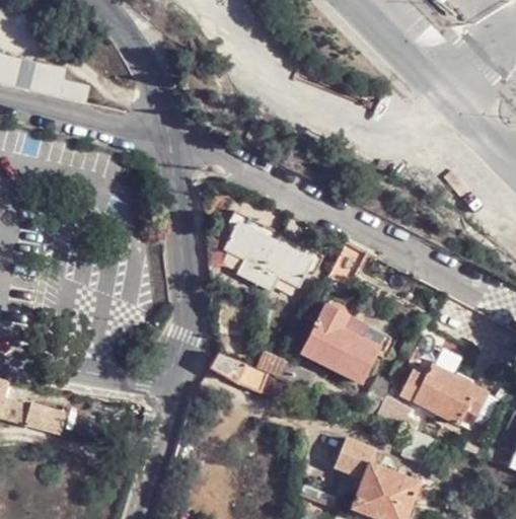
[(0,87),(83,106),(87,86),(61,80),(63,70),(0,56),(0,87)]
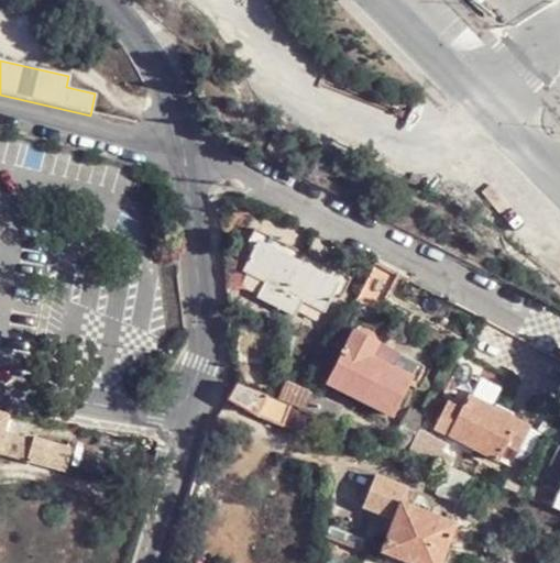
[(265,279),(303,299),(325,310),(339,283),(257,242),(244,269),(265,279)]
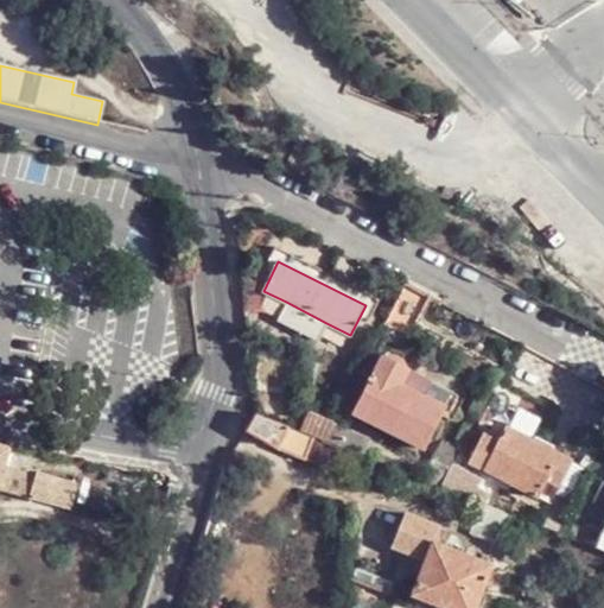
[(428,296),(401,283),(382,320),(408,334),(428,296)]
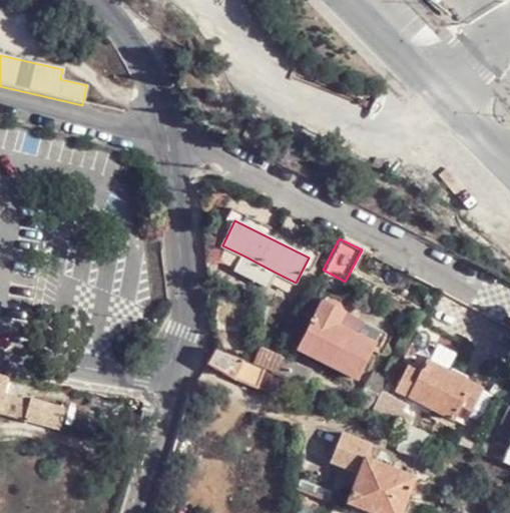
[(268,286),(276,273),(241,254),(234,269),(268,286)]
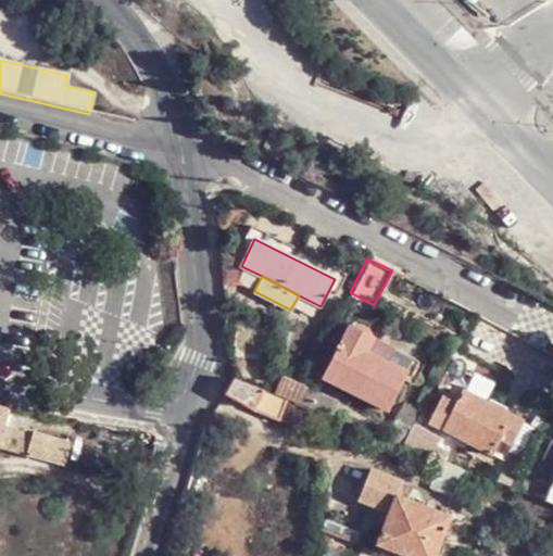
[(172,306),(161,307),(163,324),(173,323),(172,306)]
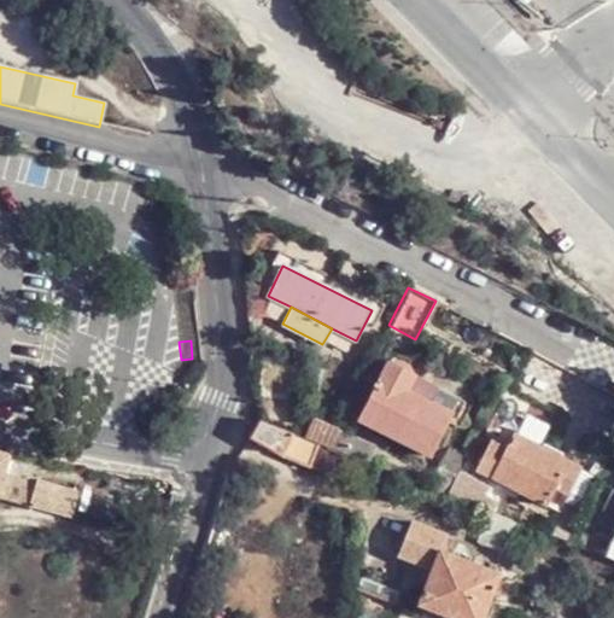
[(431,454),(452,412),(407,386),(415,373),(389,359),(360,415),(431,454)]
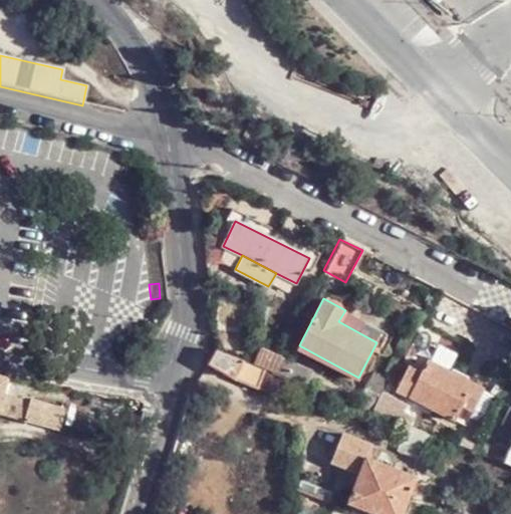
[(338,321),(376,342),(382,330),(345,310),(338,321)]
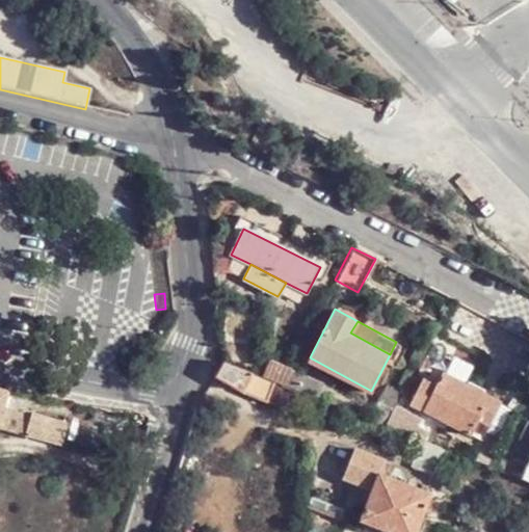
[(275,382),(223,363),(214,377),(235,389),(267,402),(275,382)]
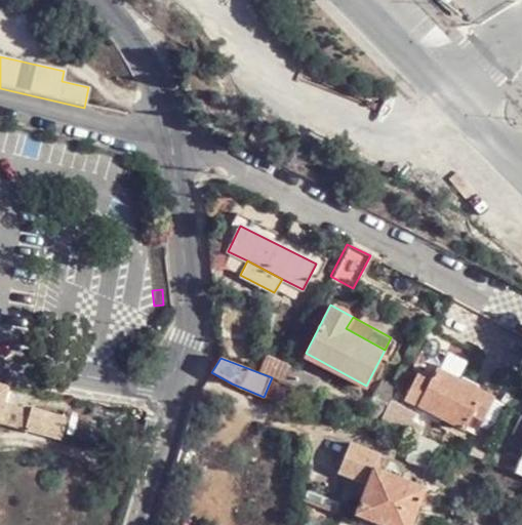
[(473,409),(481,392),(435,366),(429,377),(418,398),(416,402),(463,427),(473,409)]
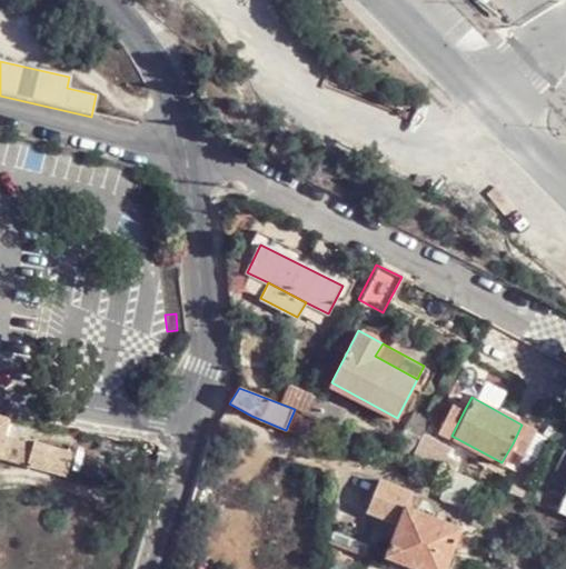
[(318,418),(343,428),(349,413),(324,402),(318,418)]
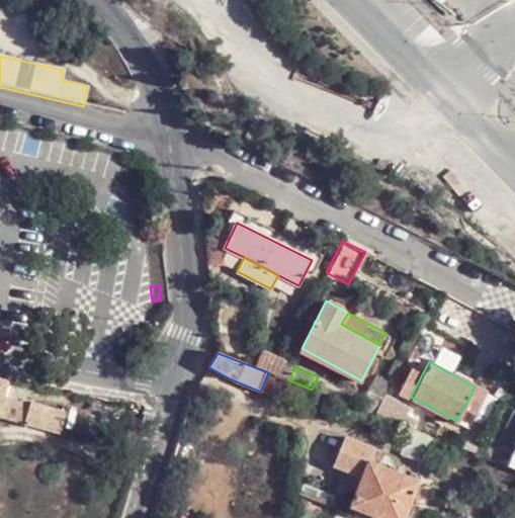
[(413,393),(423,372),(414,367),(404,387),(413,393)]
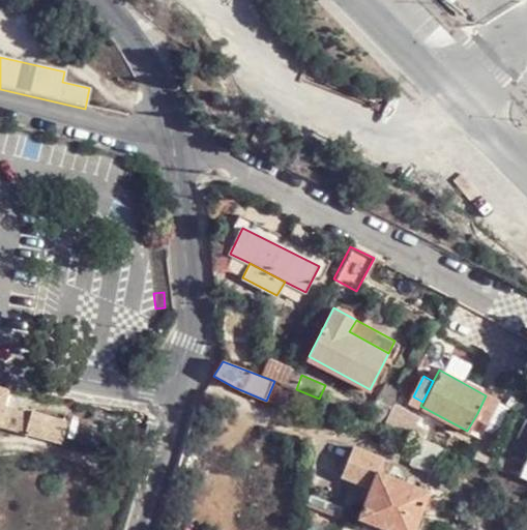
[(502,404),(486,395),(477,413),(492,422),(502,404)]
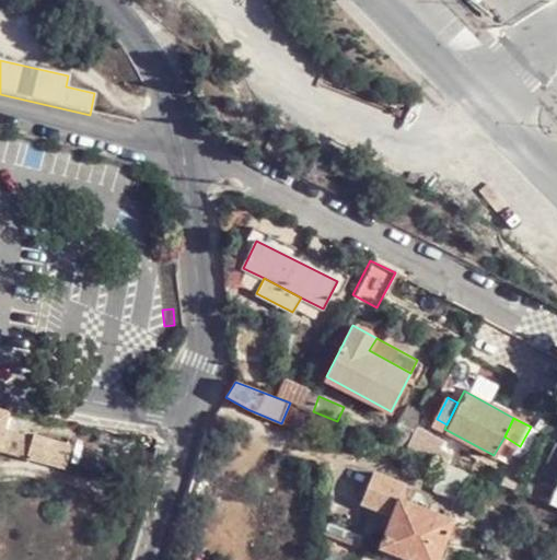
[(390,442),(403,446),(412,429),(398,422),(390,442)]
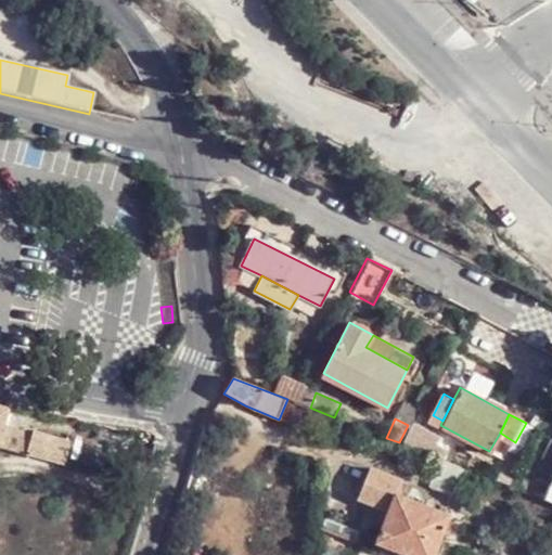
[(437,431),(412,420),(408,425),(399,442),(425,453),(437,431)]
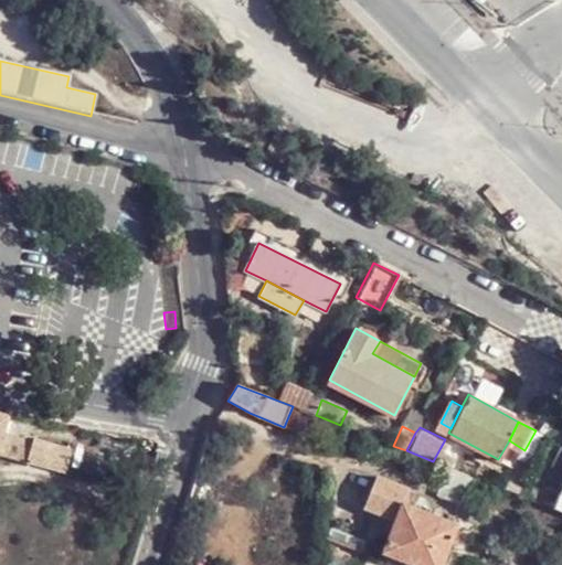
[(8,461),(61,476),(66,451),(32,441),(29,450),(11,447),(8,461)]
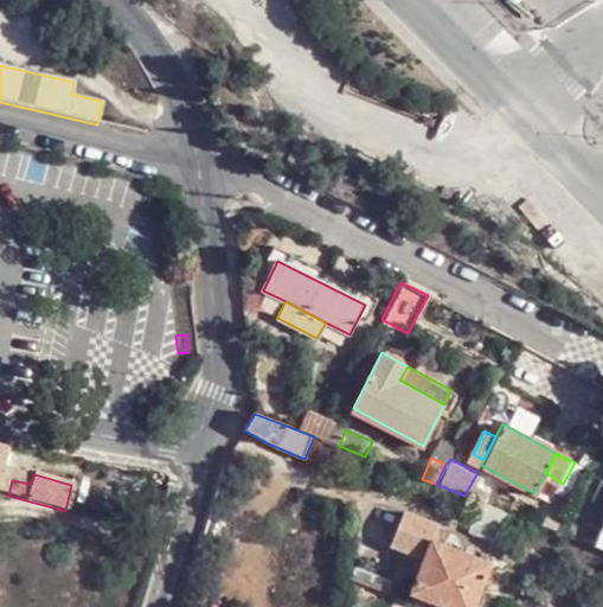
[(0,493),(8,496),(12,480),(0,477),(0,493)]
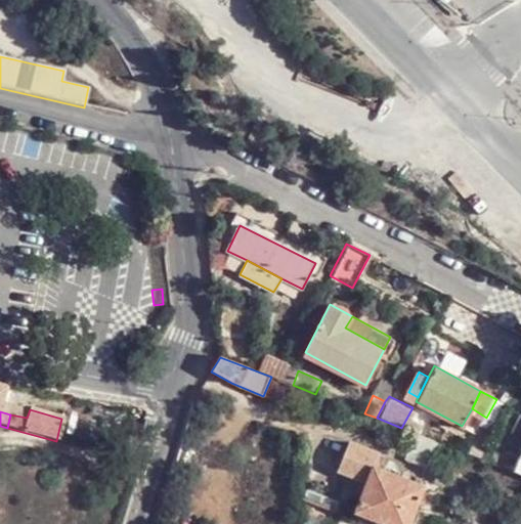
[(519,446),(520,442),(520,412),(506,439),(519,446)]
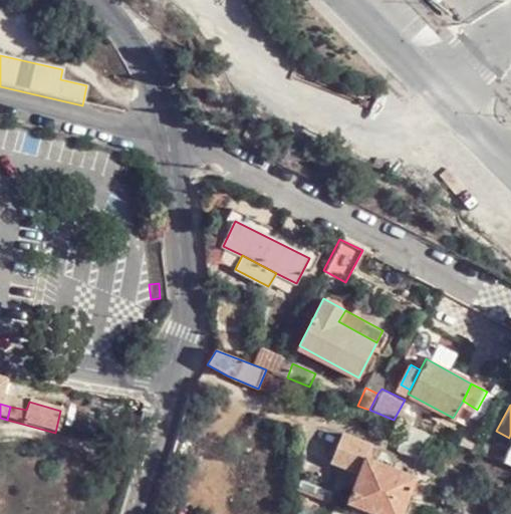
[(467,448),(473,438),(462,432),(455,444),(467,448)]
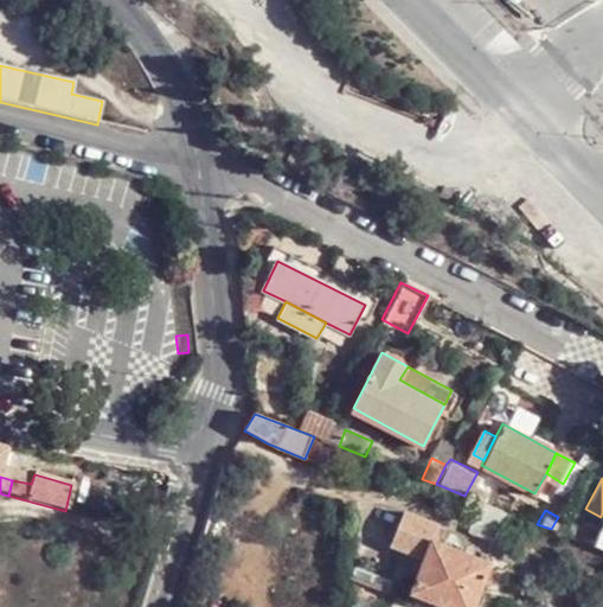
[(451,606),(475,606),(492,562),(435,537),(441,525),(405,511),(392,543),(424,557),(411,592),(451,606)]
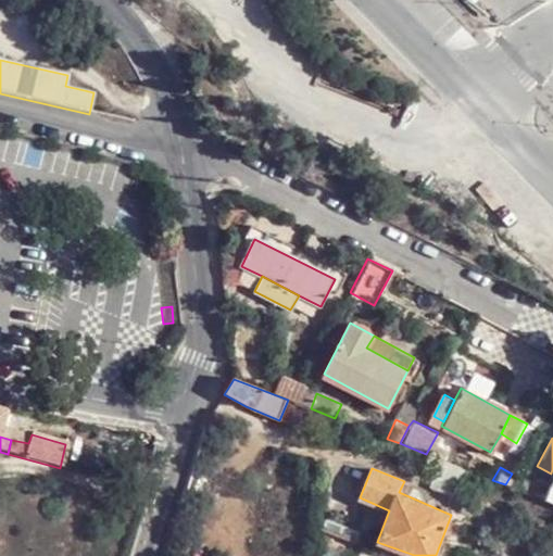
[(528,481),(512,474),(505,484),(522,491),(528,481)]
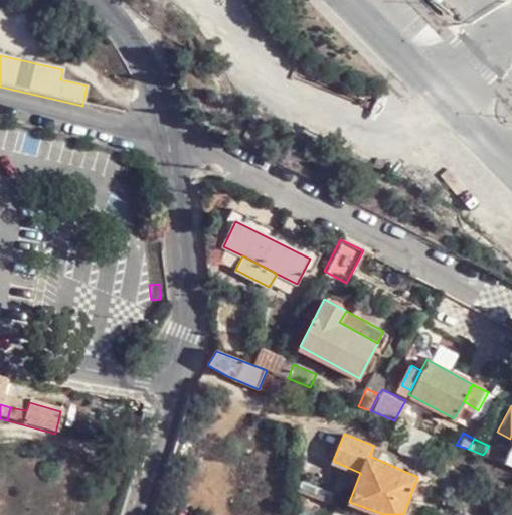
[(511,466),(511,446),(503,463),(511,466)]
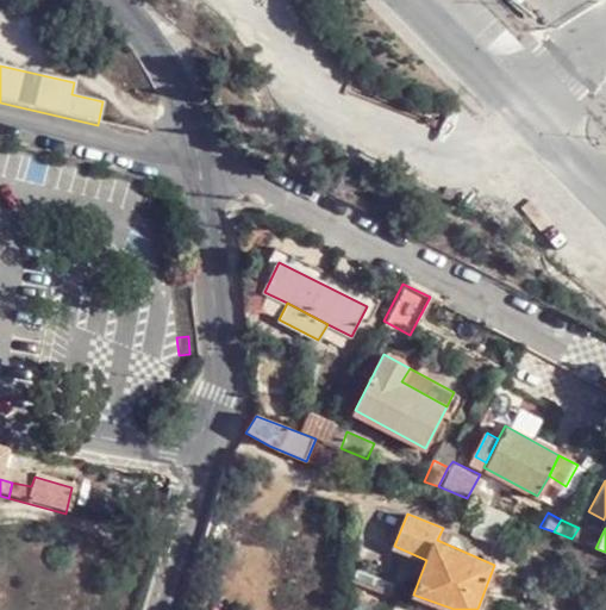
[(353,580),(388,595),(393,585),(357,570),(353,580)]
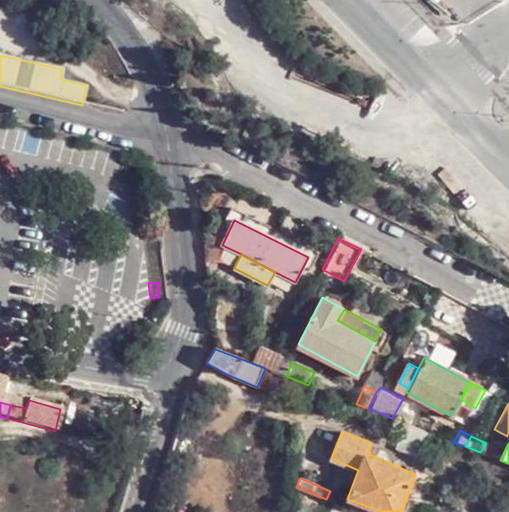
All buildings are outlined.
